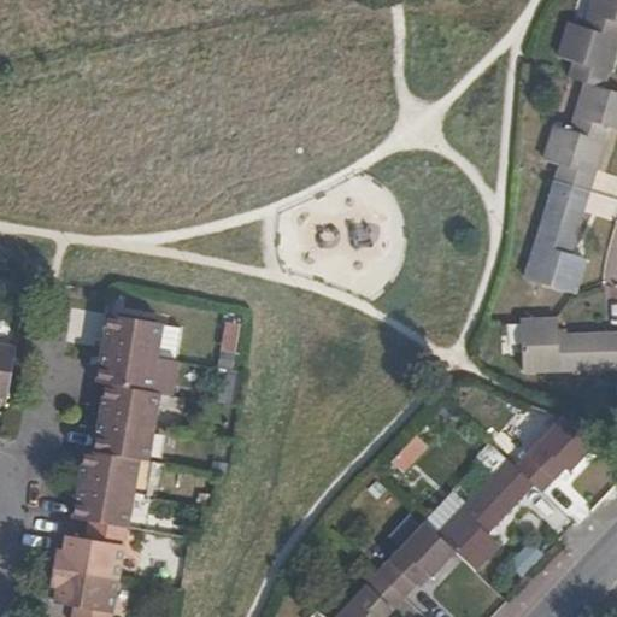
[(575,63),(570,78),(586,83),(607,89),(616,56),(616,0),(593,0),(586,27),(569,22),(558,58),(575,63)]
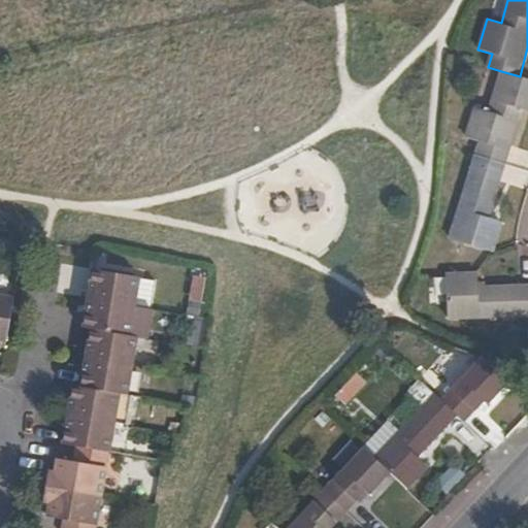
[(475,154),(506,163),(522,110),(527,111),(527,78),(520,76),(501,71),(489,110),(474,107),(465,137),(480,141),(475,154)]
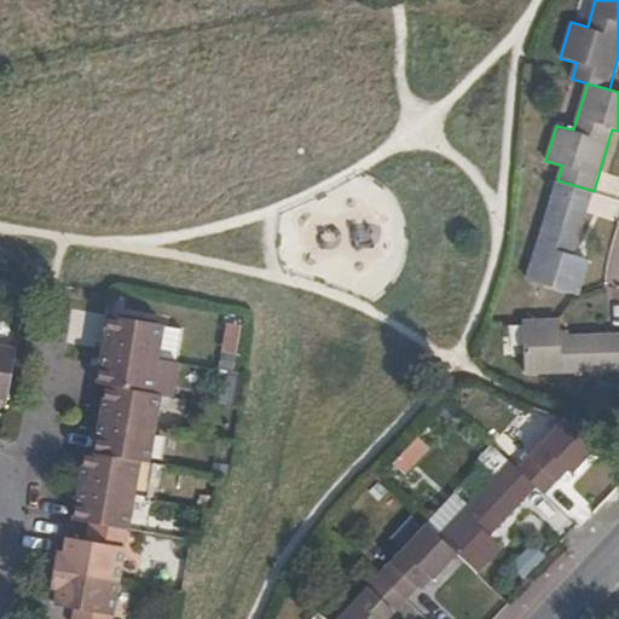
[(527,279),(577,294),(589,260),(573,255),(594,191),(557,180),(527,279)]
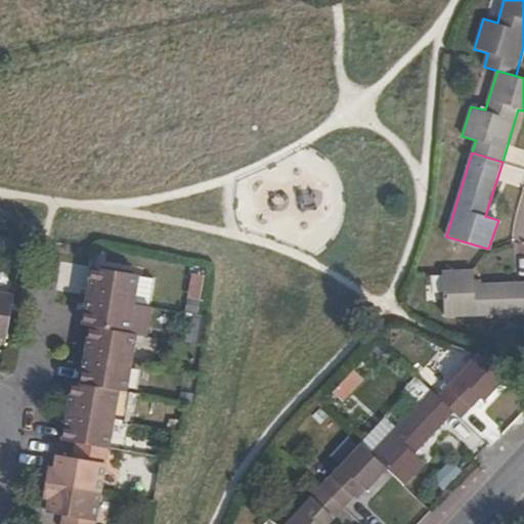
[(59,264),(57,291),(80,293),(82,265),(59,264)]
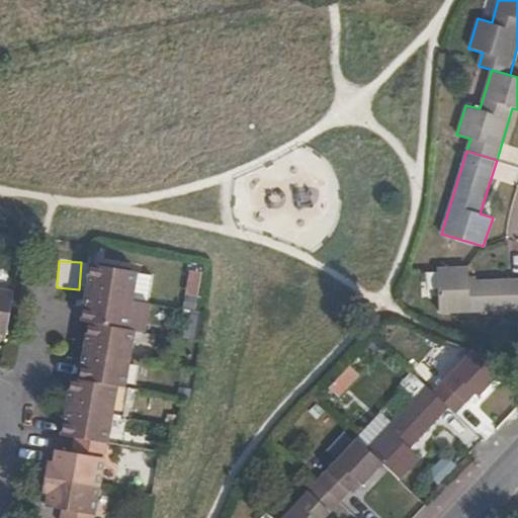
[(90,263),(85,291),(98,293),(103,265),(90,263)]
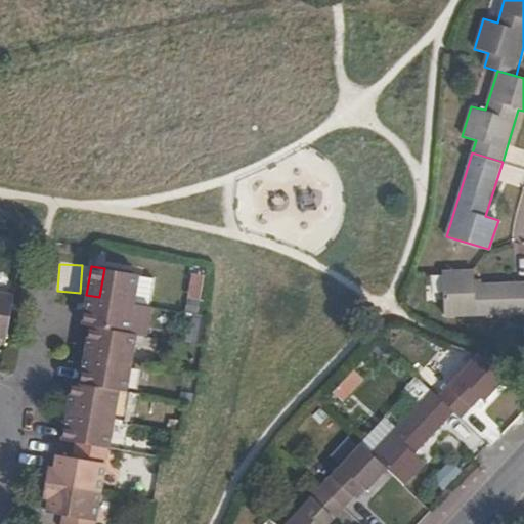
[(104,268),(99,297),(127,302),(131,274),(131,273),(104,268)]
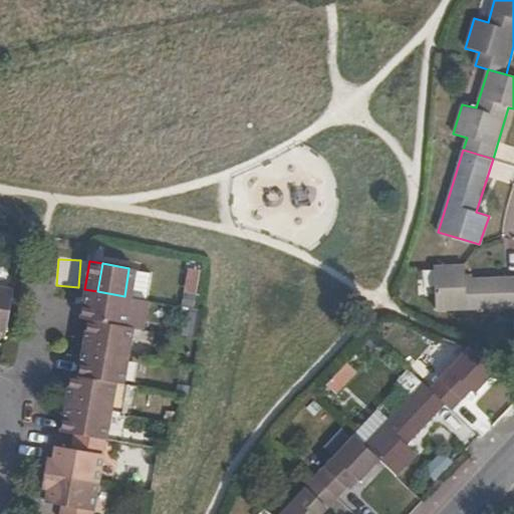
[(438,310),(513,307),(513,276),(465,278),(464,265),(436,266),(438,310)]
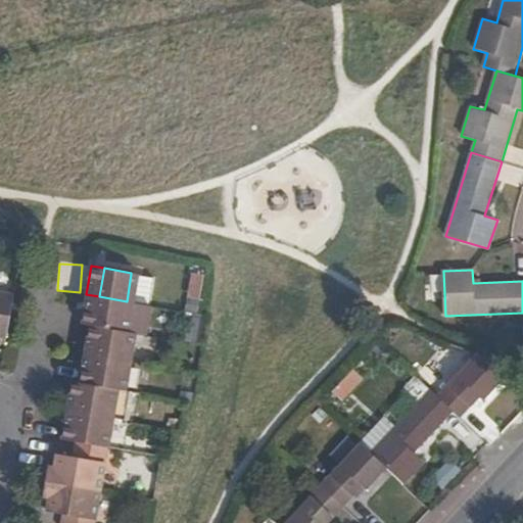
[(145,277),(131,274),(127,301),(141,303),(145,277)]
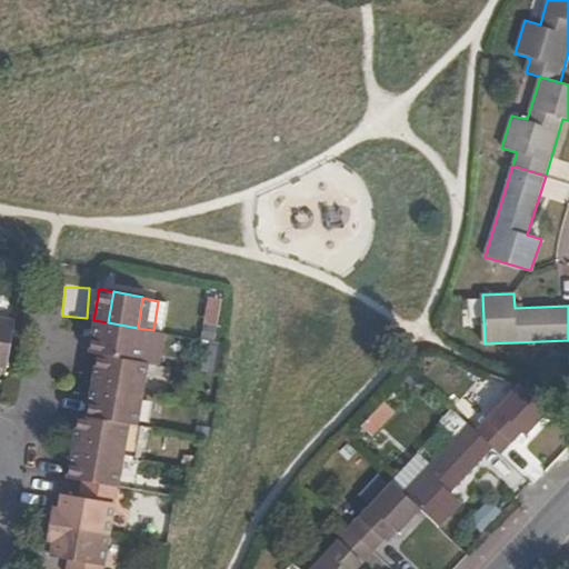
[(0,372),(3,373),(12,319),(0,317),(0,372)]
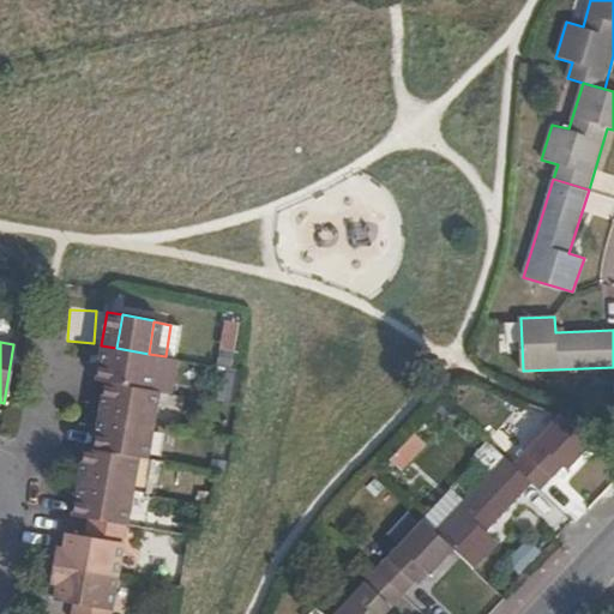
[(116,348),(101,345),(95,381),(102,383),(110,384),(116,348)]
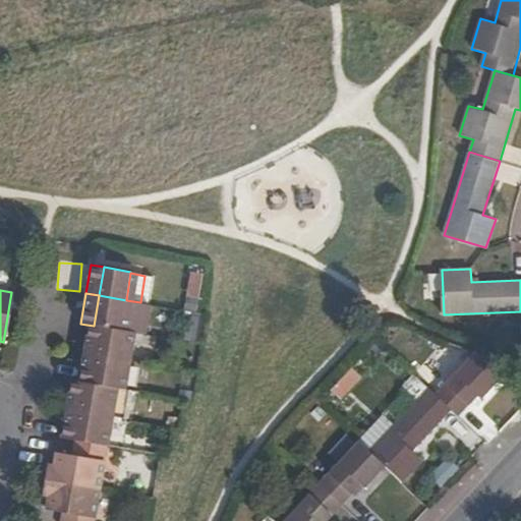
[(126,300),(99,295),(94,326),(120,330),(126,300)]
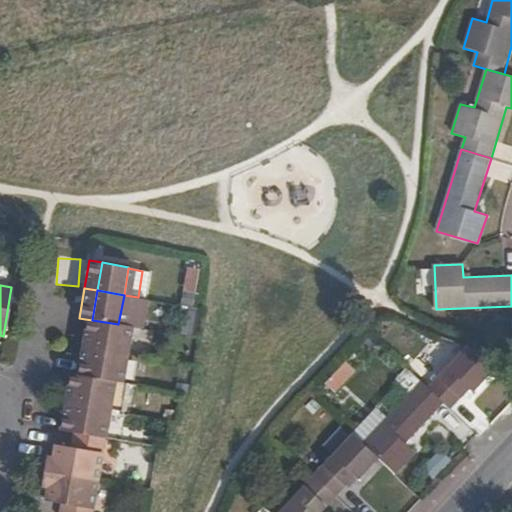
[(92,320),(85,319),(80,346),(87,348),(92,320)]
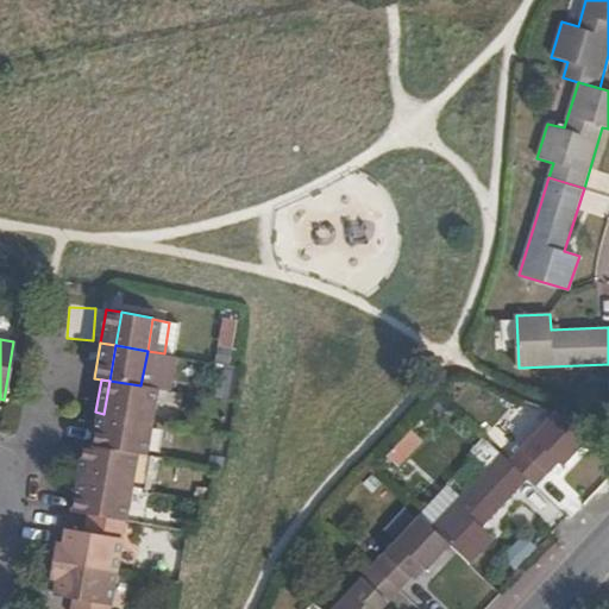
[(140,385),(110,381),(104,414),(149,421),(154,388),(140,385)]
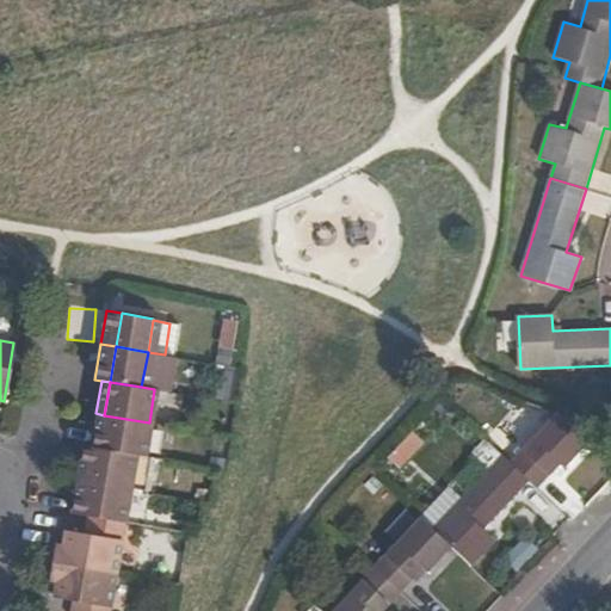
[(104,415),(96,413),(90,448),(98,449),(104,415)]
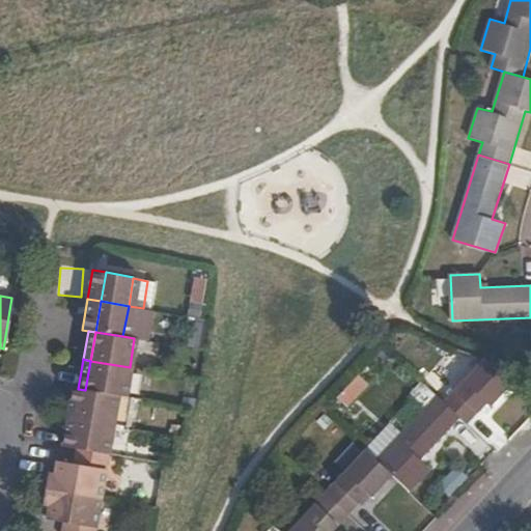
[(491,407),(511,384),(485,359),(444,403),(460,419),(467,424),(486,403),(491,407)]
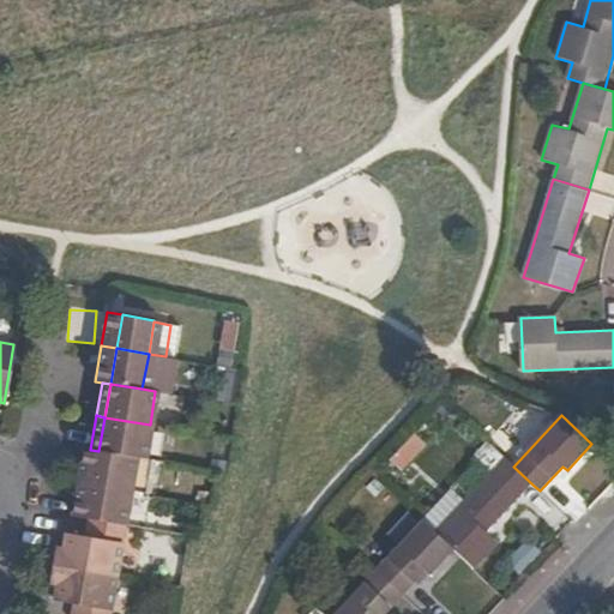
[(150,425),(104,417),(98,451),(137,457),(144,458),(150,425)]
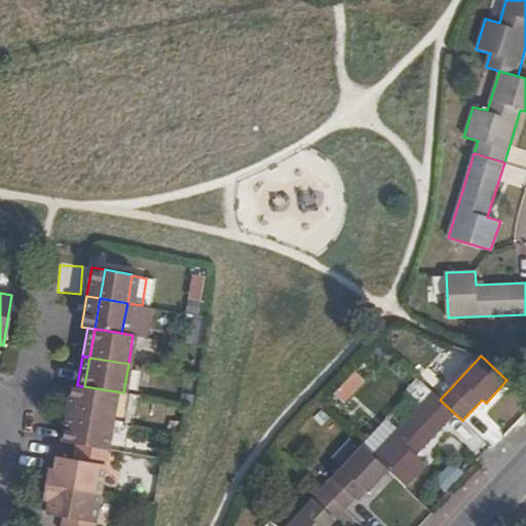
[(66,413),(72,414),(77,385),(71,384),(66,413)]
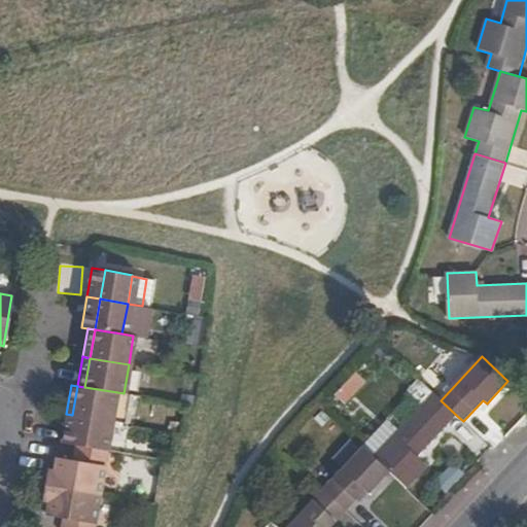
[(77,386),(72,415),(112,422),(117,392),(84,387),(77,386)]
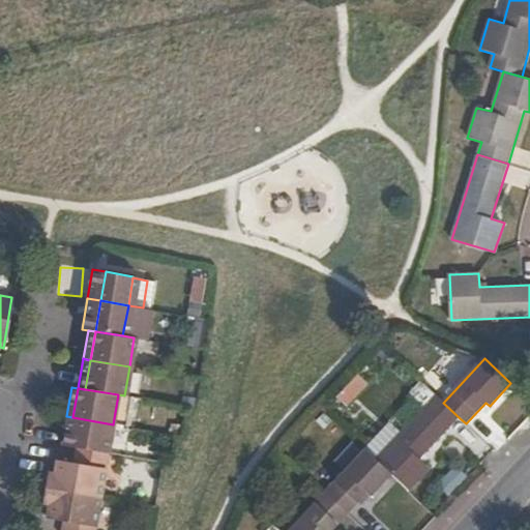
[(391,475),(409,491),(431,468),(421,459),(460,418),(443,403),(436,395),(376,460),(391,475)]
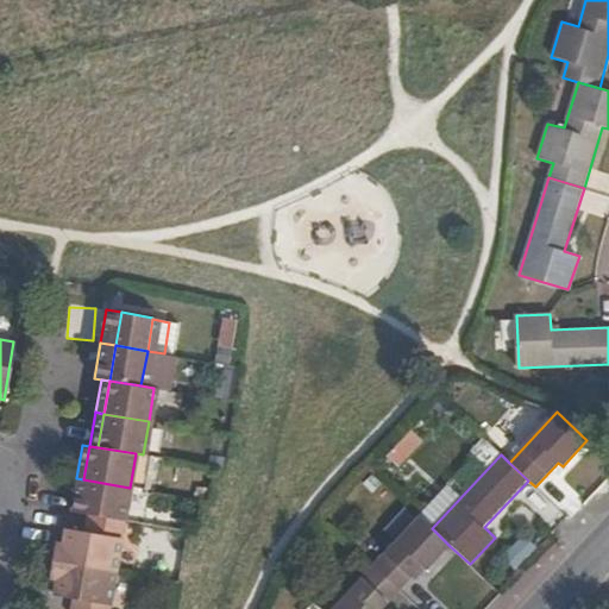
[(70,512),(77,513),(83,479),(76,478),(70,512)]
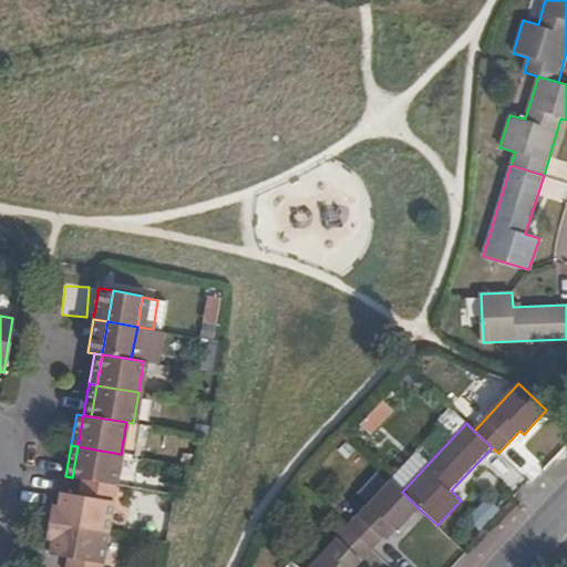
[(72,477),(79,478),(113,484),(116,485),(121,454),(78,446),(72,477)]
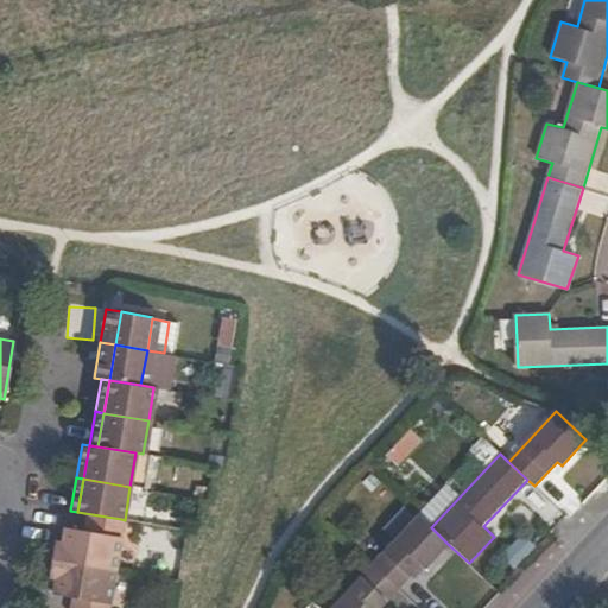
[(62,544),(54,543),(50,562),(113,571),(121,519),(84,513),(82,531),(64,527),(62,544)]
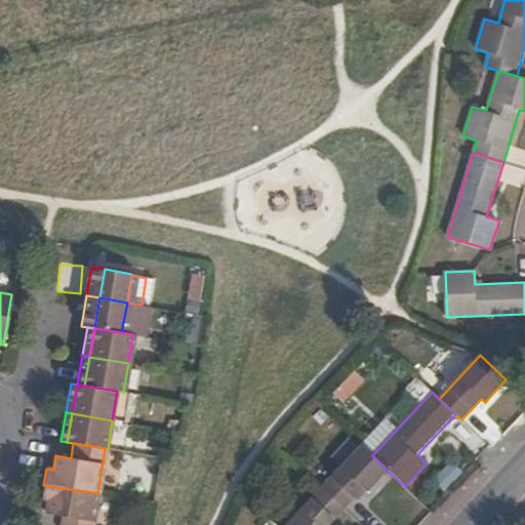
[(322,488),(345,509),(363,488),(368,492),(388,471),(372,455),(362,445),(322,488)]
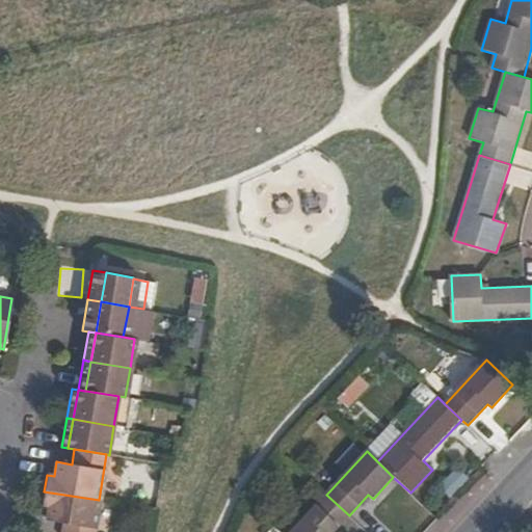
[(62,523),(59,531),(91,531),(99,500),(44,491),(42,504),(49,505),(46,520),(62,523)]
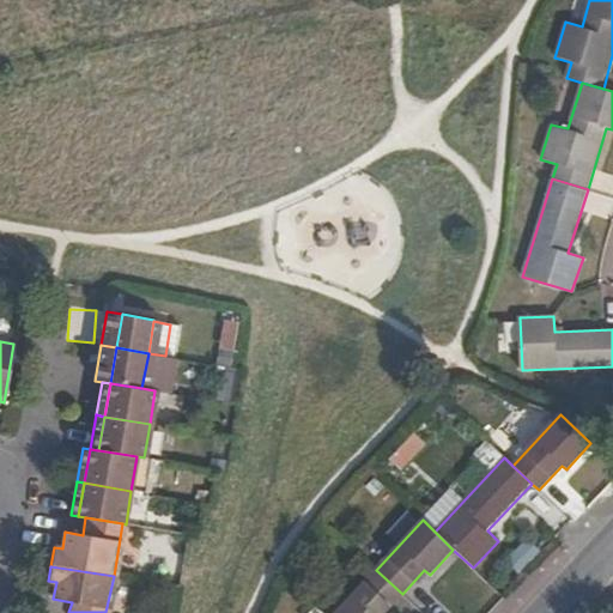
[(384,612),(402,594),(376,570),(334,612),(384,612)]
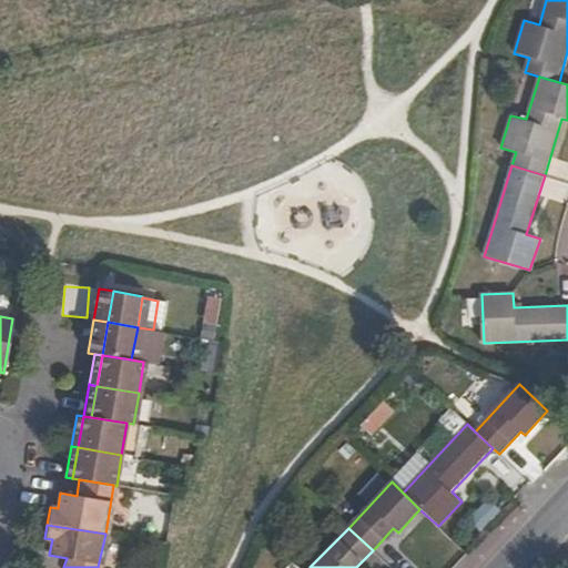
All buildings are outlined.
